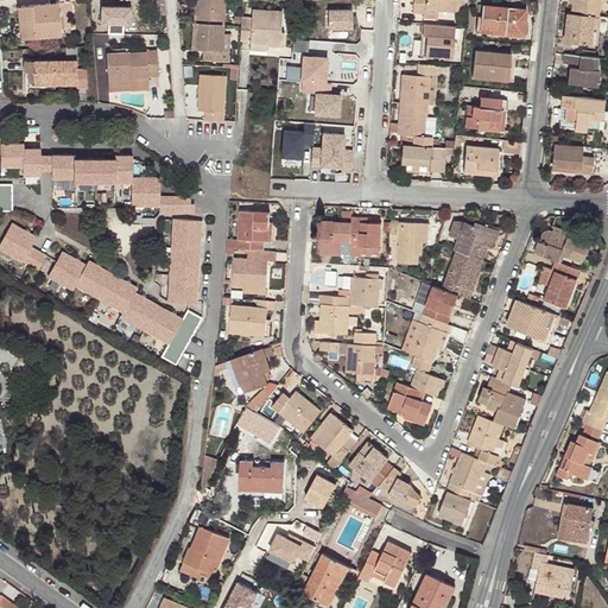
[(196,0),(196,19),(227,19),(227,0),(196,0)]
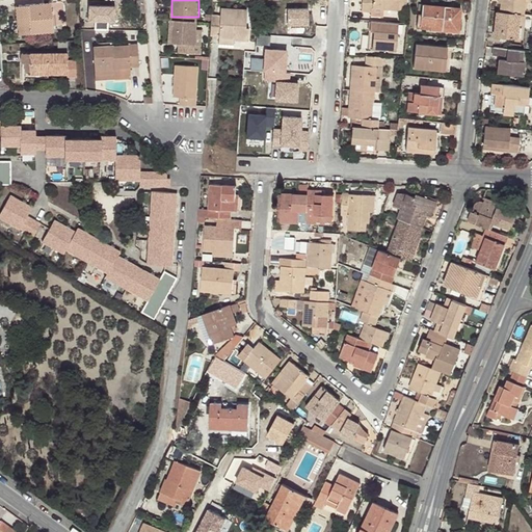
[(372,6),(383,7),(400,9),(401,0),(362,0),(362,11),(372,11),(372,6)]
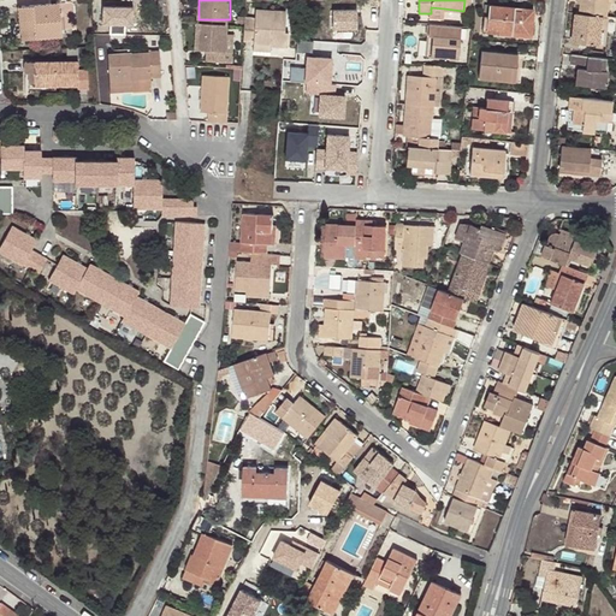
[(581,0),(580,13),(603,16),(605,16),(606,0),(581,0)]
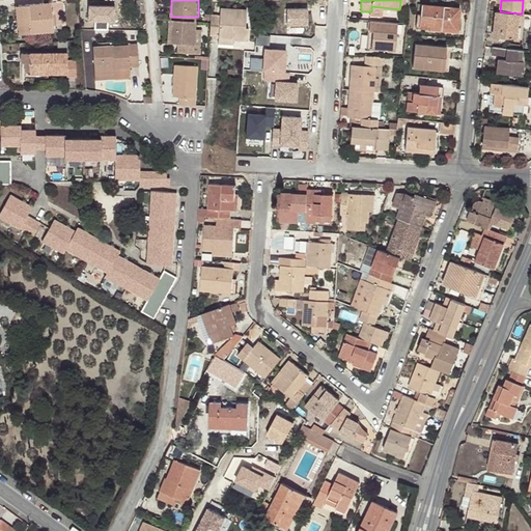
[(45,26),(53,26),(51,2),(18,5),(19,31),(46,30),(45,26)]
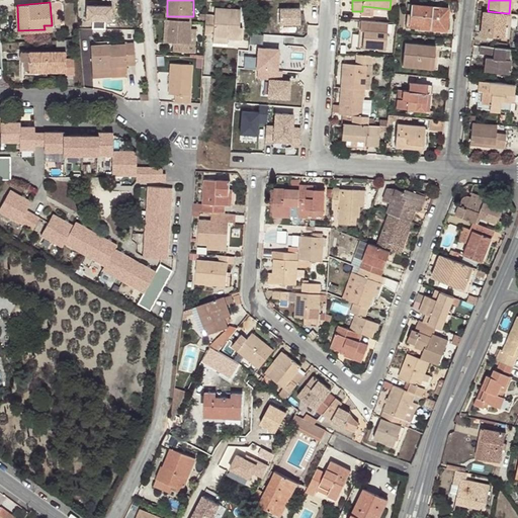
[(433,9),(433,7),(433,5),(412,3),(410,26),(447,30),(449,7),(439,6),(439,7),(439,10),(433,9)]
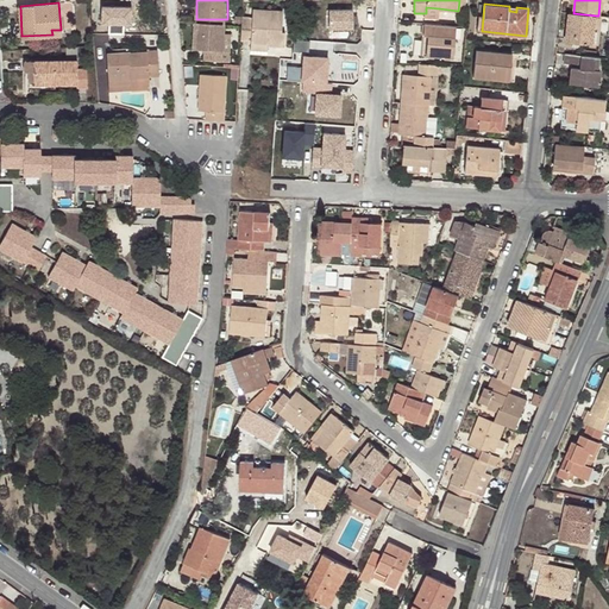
[(439,19),(439,8),(426,7),(426,13),(425,18),(439,19)]
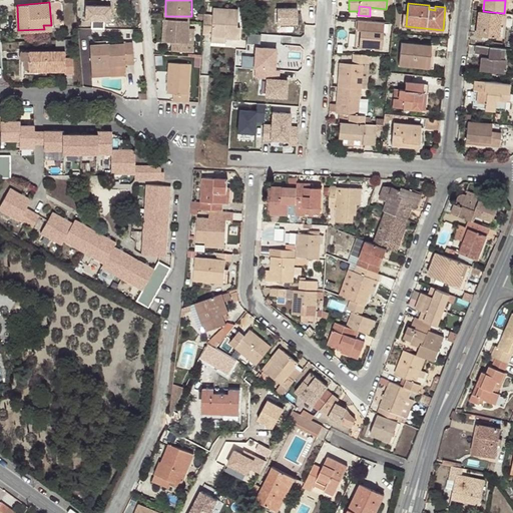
[(204,14),(203,33),(211,33),(210,35),(223,36),(239,38),(240,26),(237,25),(238,8),(213,7),(213,14),(204,14)]
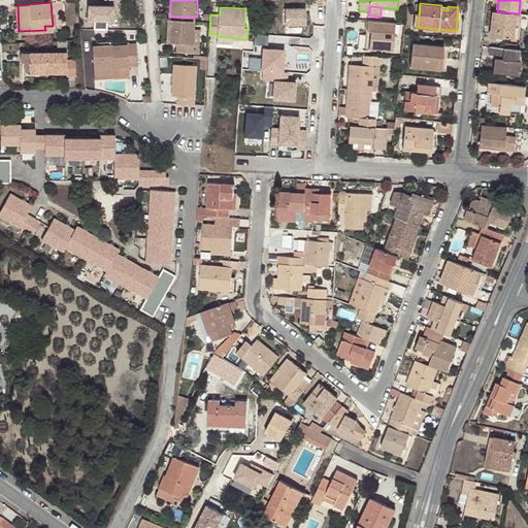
[(306,9),(286,9),(286,25),(306,25),(306,9)]
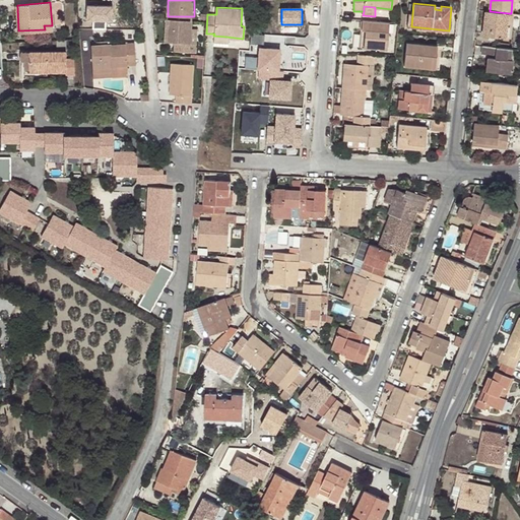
[(490,11),(485,10),(482,36),(506,39),(509,13),(490,11)]
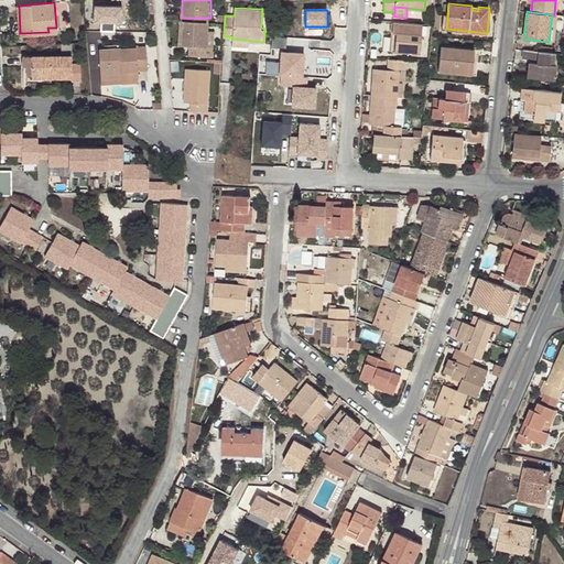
[(181,21),(180,46),(191,46),(196,46),(196,56),(215,56),(215,46),(208,46),(208,31),(208,22),(181,21)]
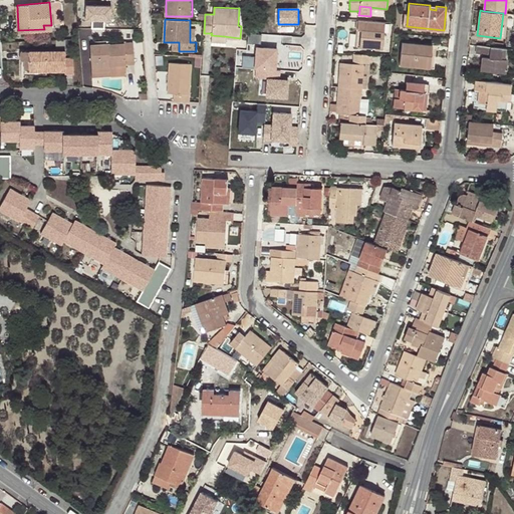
[(384,21),(358,19),(357,29),(361,29),(359,46),(381,48),(384,21)]
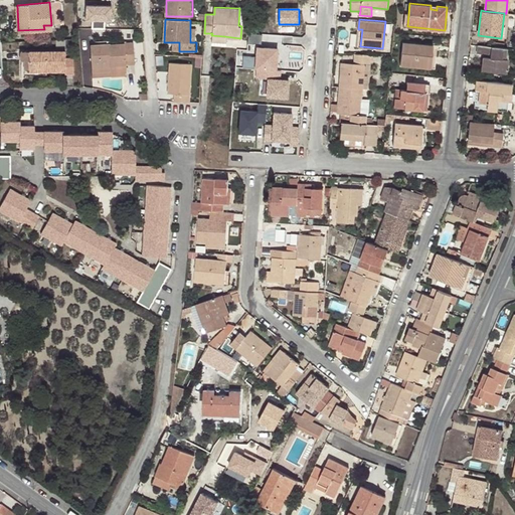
[(263,34),(248,32),(247,42),(262,44),(263,34)]
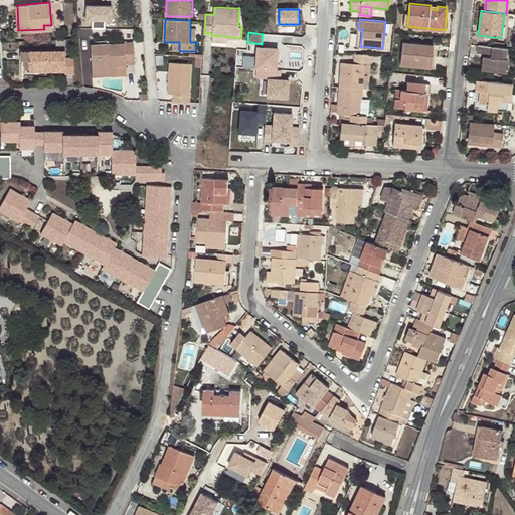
[(400,65),(431,68),(434,45),(402,42),(400,65)]
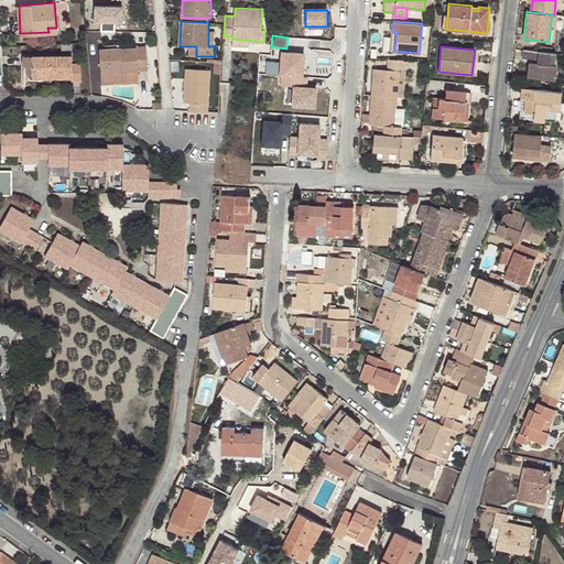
[(98,50),(100,77),(121,76),(121,72),(136,71),(147,69),(145,47),(98,50)]
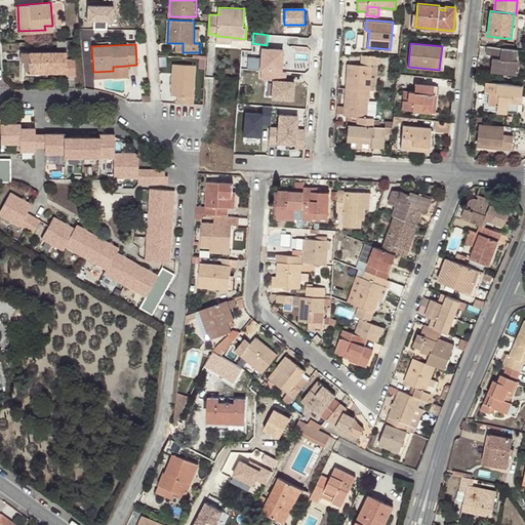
[(513,48),(487,46),(486,53),(493,54),(492,63),(496,64),(496,72),(516,74),(518,59),(515,59),(512,59),(513,48)]
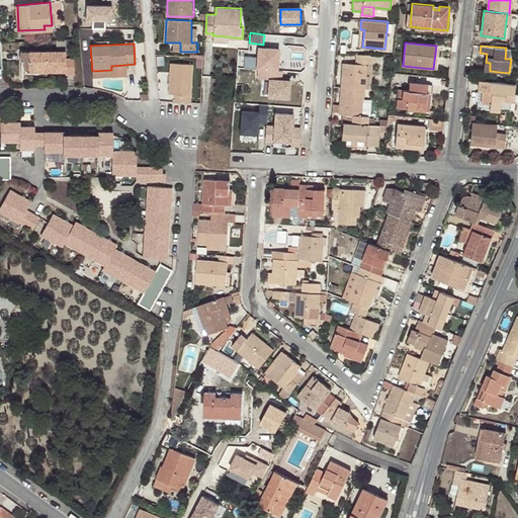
[(286,50),(259,48),(257,69),(281,71),(285,71),(286,50)]
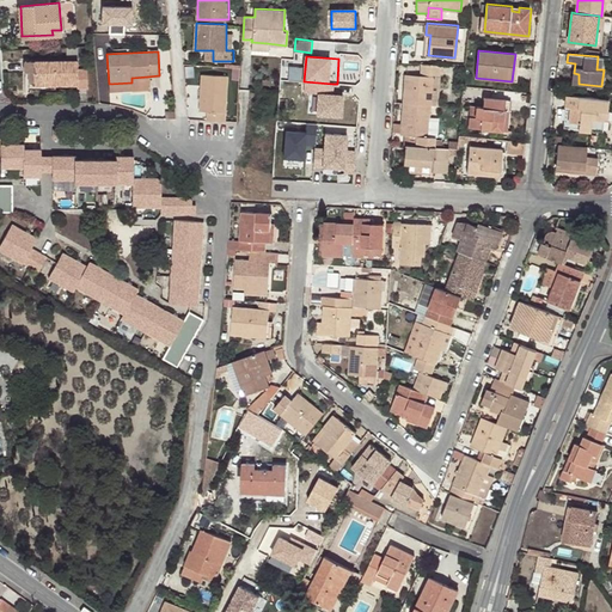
[(285,78),(304,77),(304,60),(283,61),(285,78)]
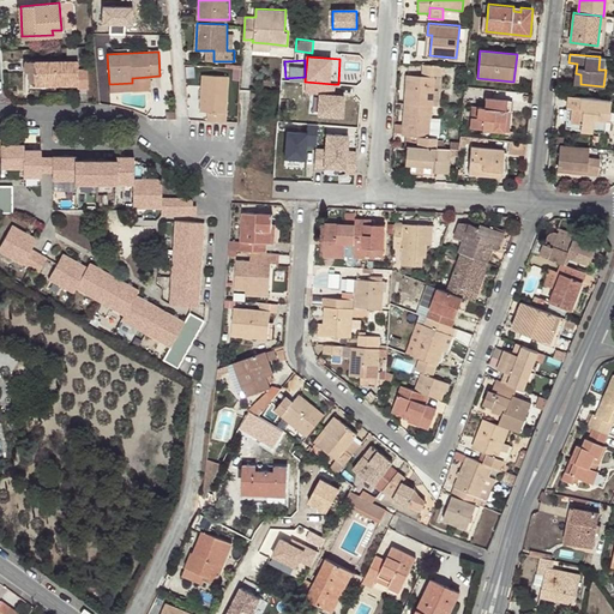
[(77,89),(88,89),(88,68),(77,68),(77,61),(25,61),(25,77),(28,76),(29,89),(42,89),(42,84),(77,84),(77,89)]
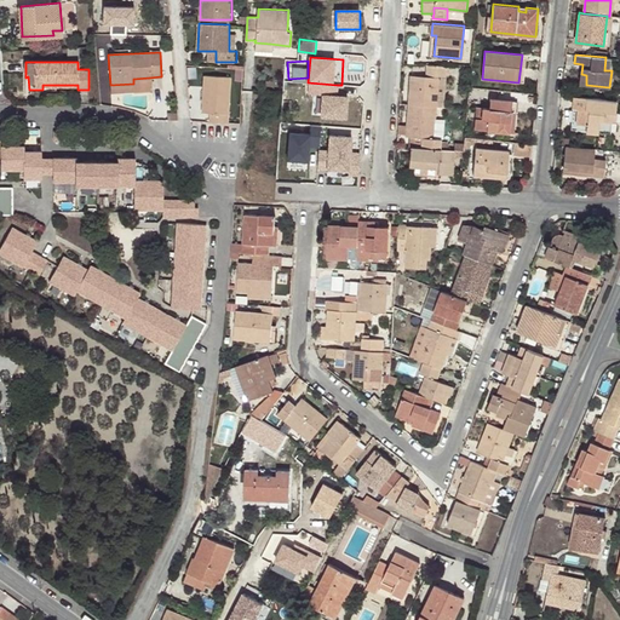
[(411,89),(409,104),(436,107),(438,76),(445,78),(446,65),(428,64),(428,75),(412,75),(411,89)]
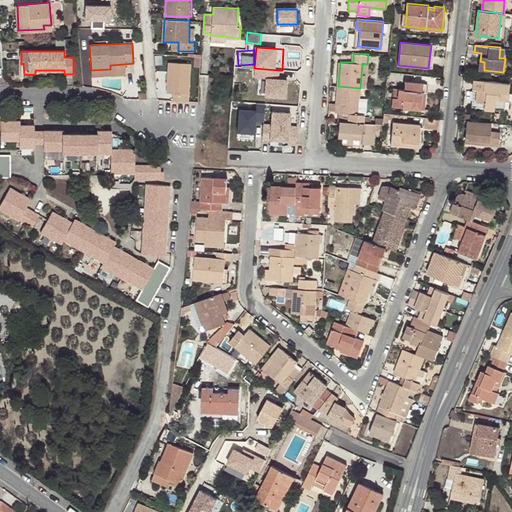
[(173,100),(188,100),(188,62),(167,61),(167,92),(173,91),(173,100)]
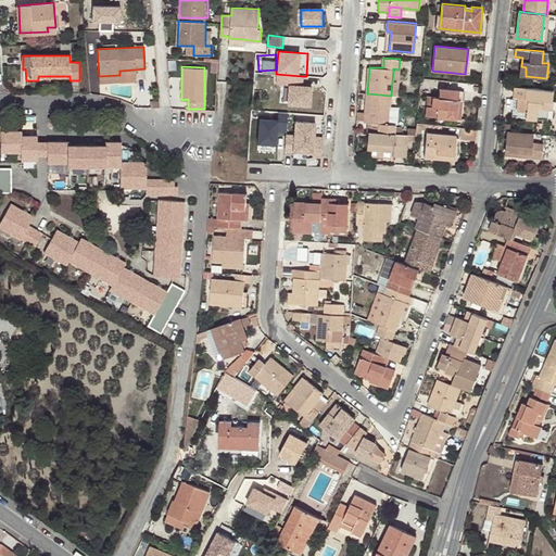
[(100,81),(135,79),(134,70),(119,71),(119,75),(99,76),(100,81)]
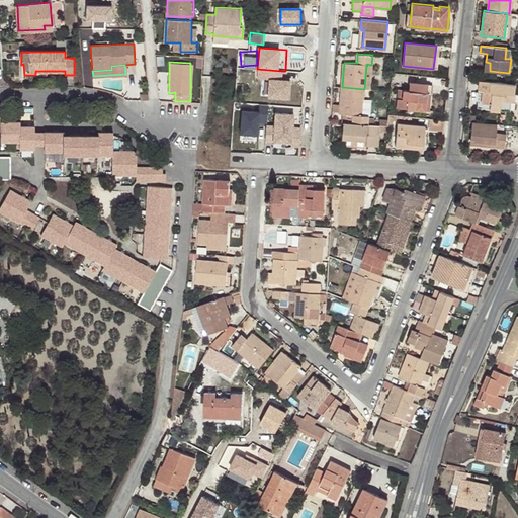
[(281,71),(257,69),(257,79),(269,80),(268,96),(288,98),(289,81),(281,81),(281,71)]
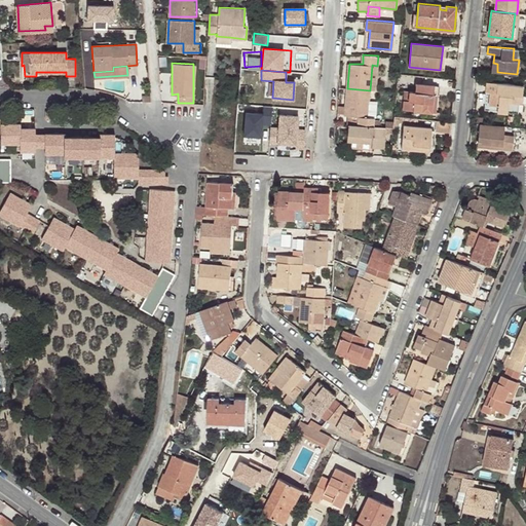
[(523,85),(487,81),(486,90),(489,90),(488,103),(498,105),(497,110),(518,112),(519,103),(520,95),(522,96),(523,85)]
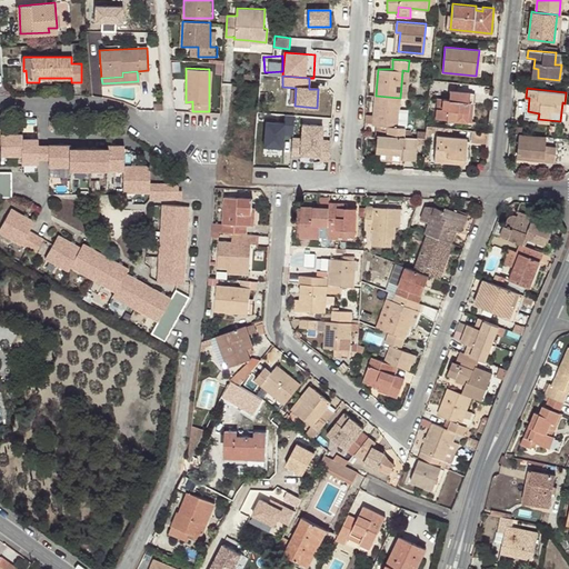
[(472,101),(473,92),(450,90),(449,99),(442,98),(441,109),(436,108),(435,118),(467,121),(469,102),(472,101)]
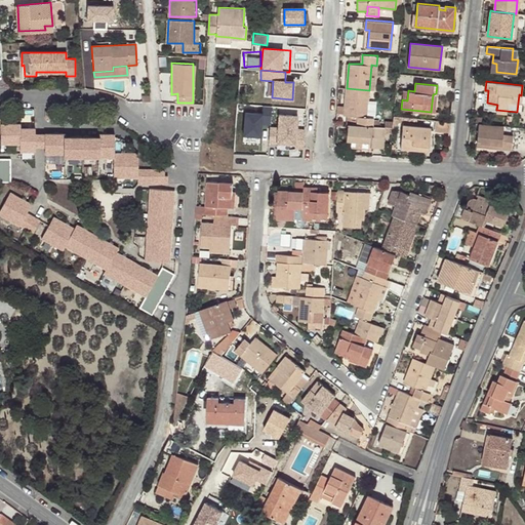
[(369,90),(347,88),(345,115),(349,115),(348,124),(356,125),(379,127),(379,119),(374,119),(374,117),(372,117),(373,105),(367,104),(369,90)]
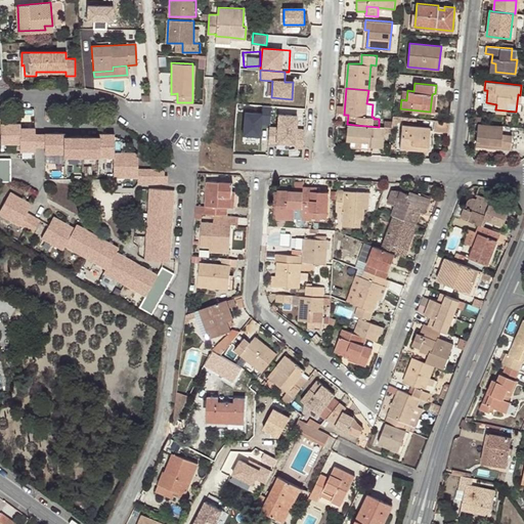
[(487,90),(484,90),(482,107),(495,110),(496,104),(486,102),(487,90)]
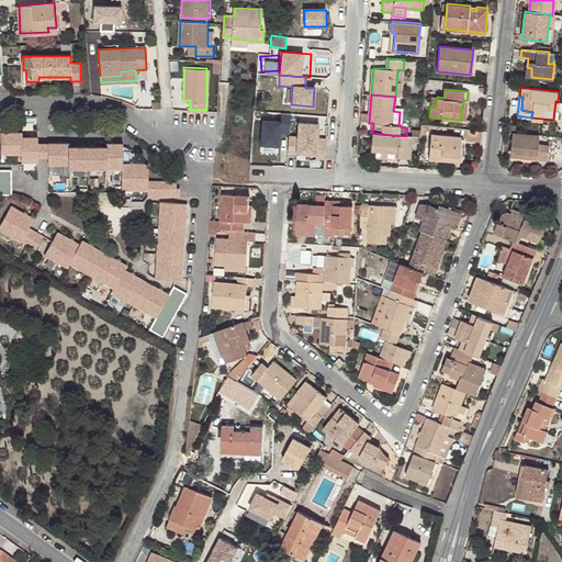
[(291,113),(281,113),(281,122),(263,121),(261,145),(279,146),(280,132),(289,133),(291,113)]
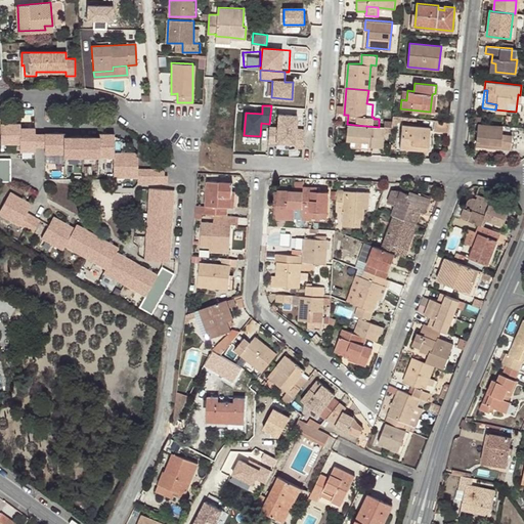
[(278,115),(278,128),(297,129),(298,116),(278,115)]
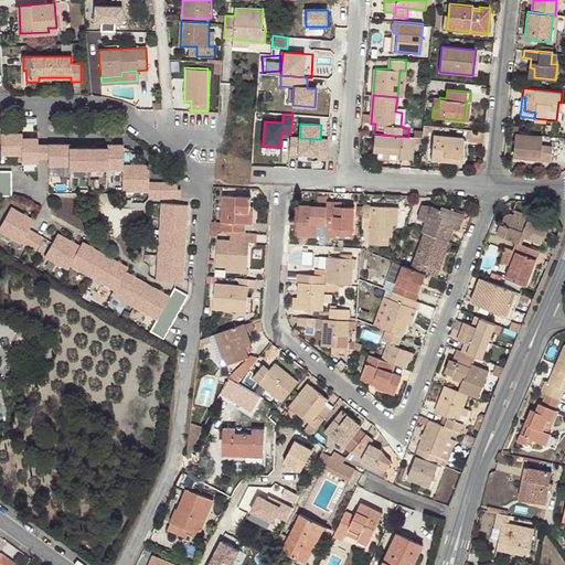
[(0,153),(21,155),(21,138),(21,134),(0,132),(0,153)]
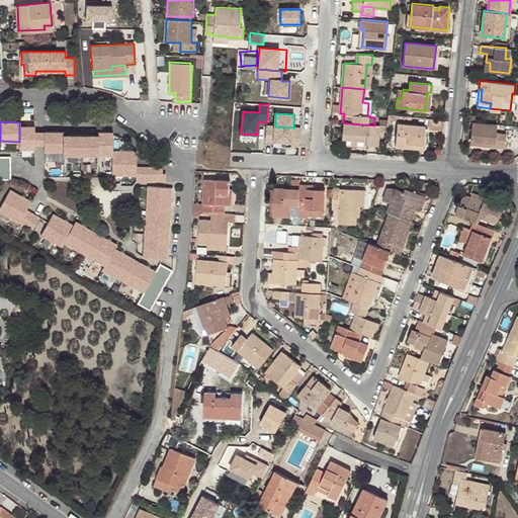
[(378,146),(379,125),(374,125),(351,123),(343,122),(342,140),(346,140),(366,141),(367,145),(378,146)]
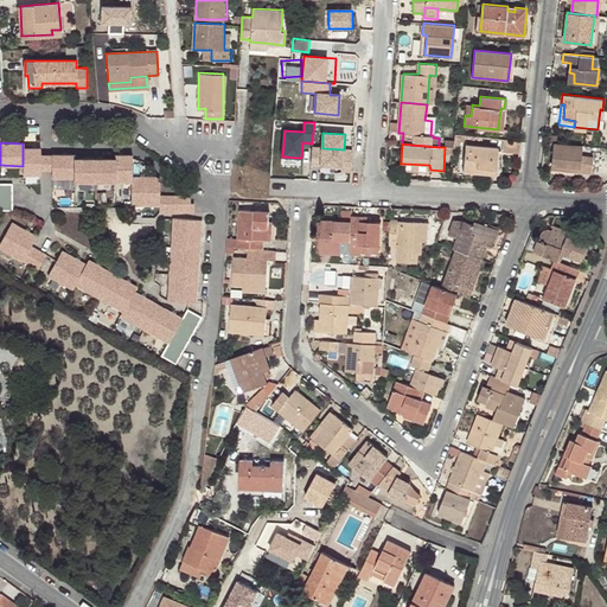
[(580,167),(580,173),(590,173),(593,155),(581,154),(582,147),(554,144),(551,164),(580,167)]
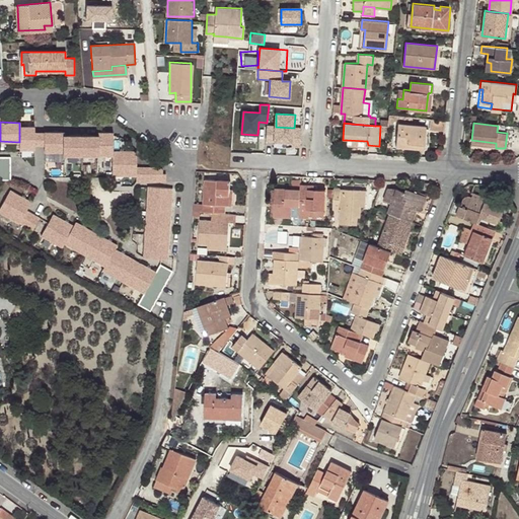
[(405,142),(424,144),(426,126),(398,124),(396,146),(404,147),(405,142)]
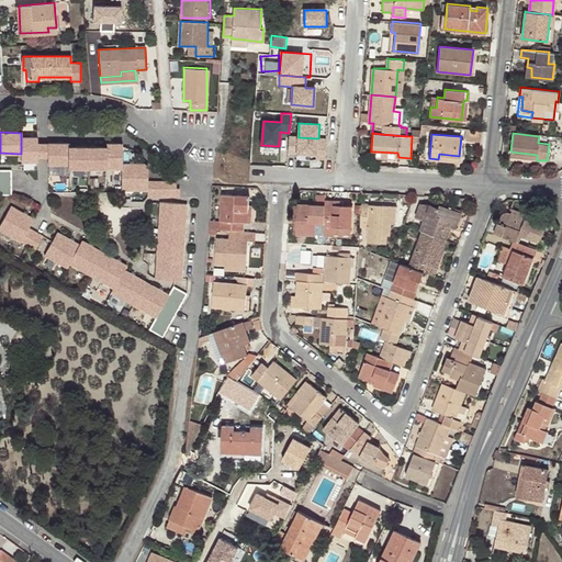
[(299,137),(289,136),(288,153),(316,155),(316,159),(325,159),(326,139),(318,138),(299,137)]
